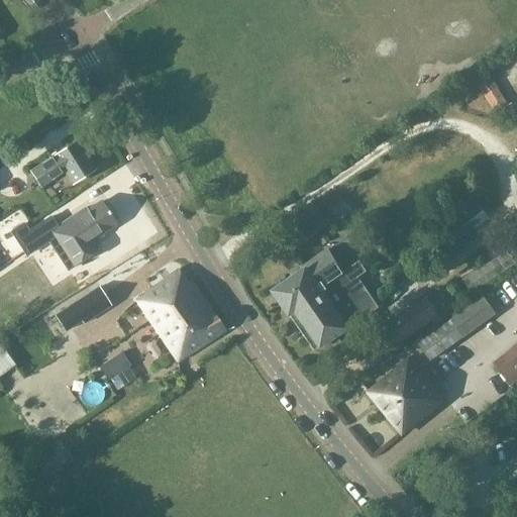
[(508,104),(488,74),(475,83),(496,113),(508,104)]
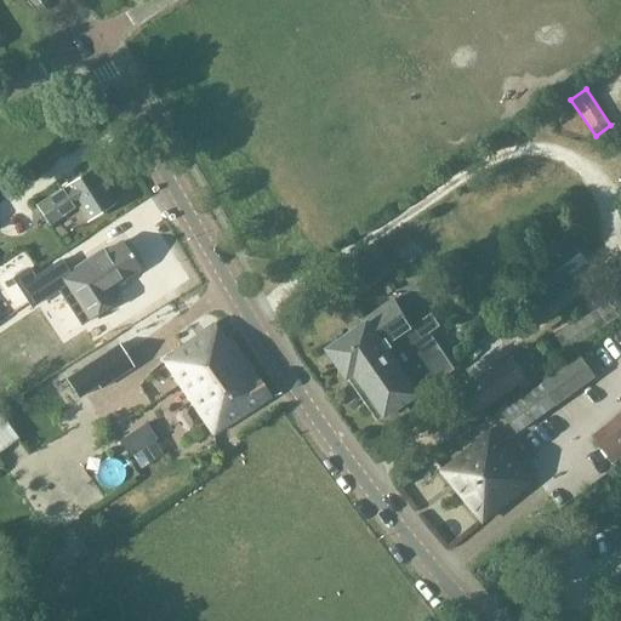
[(50,112),(55,120),(63,115),(57,108),(50,112)]
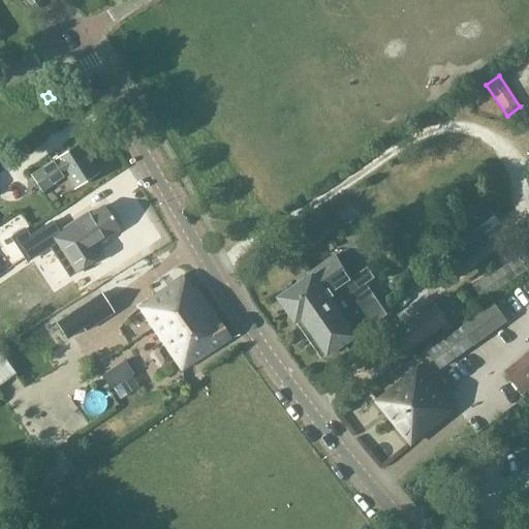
[(79,148),(31,177),(41,192),(61,179),(66,177),(69,182),(74,189),(96,176),(85,157),(87,156),(81,146),(79,148)]
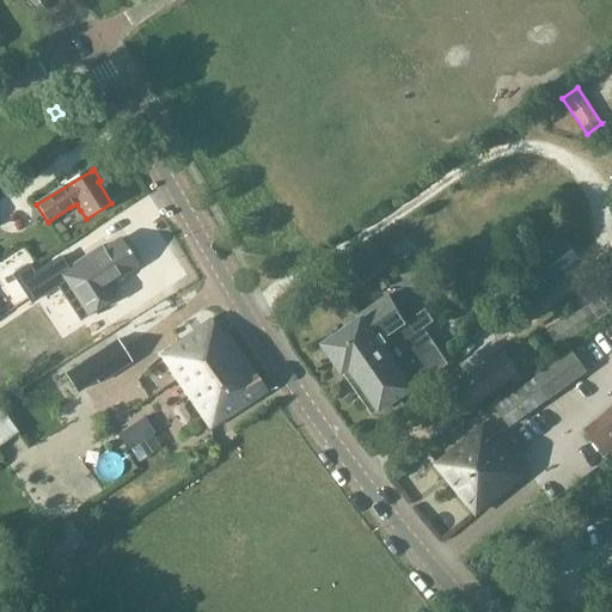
[(121,277),(138,267),(120,240),(104,251),(102,248),(60,275),(87,316),(115,298),(109,288),(122,280),(121,277)]
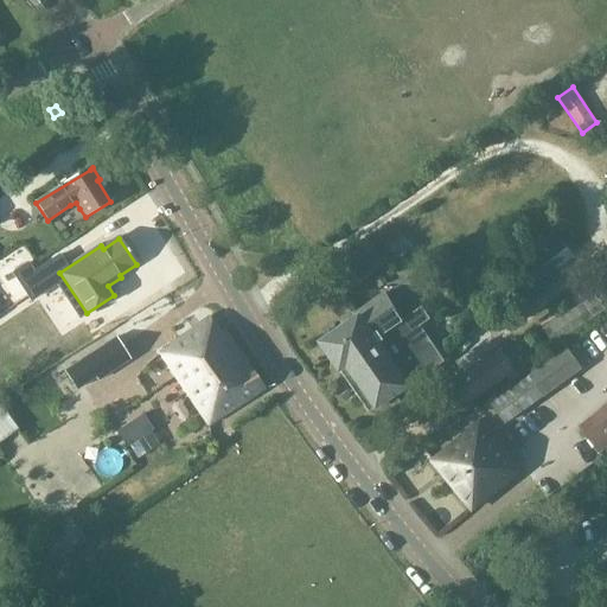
[(528,263),(541,281),(574,257),(560,238),(528,263)]
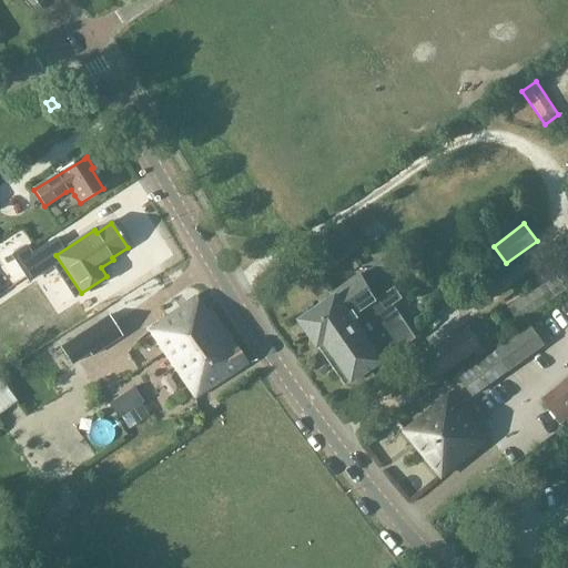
[(357,257),(350,263),(355,270),(363,265),(357,257)]
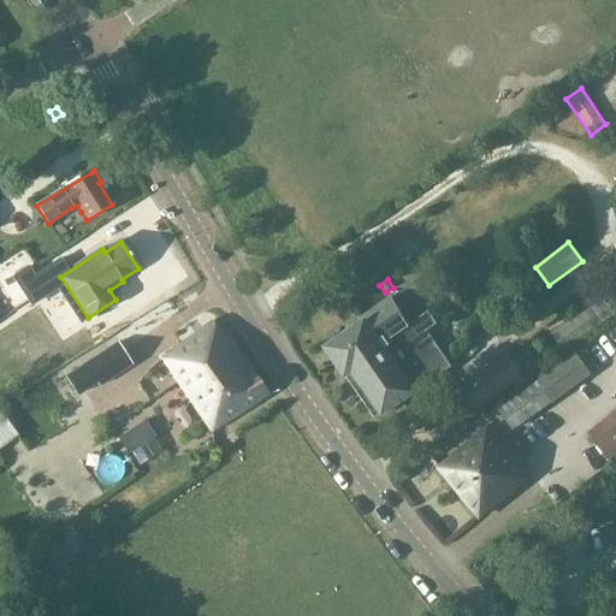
[(363,321),(325,348),(347,379),(354,374),(383,416),(420,390),(451,368),(442,353),(427,332),(437,325),(428,312),(408,326),(389,298),(361,318),(363,321)]
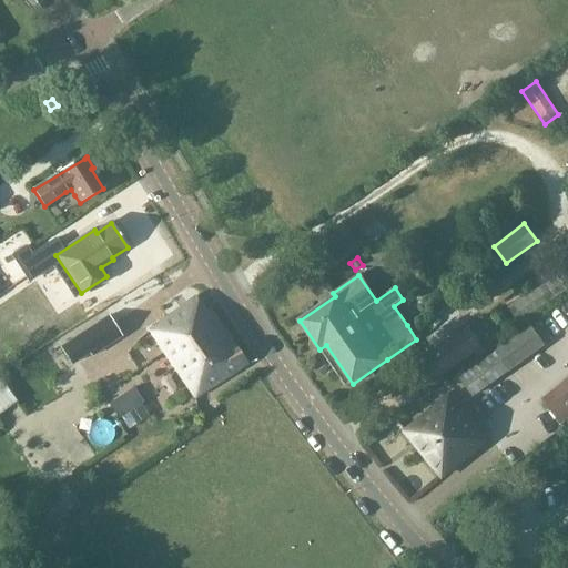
[(416,281),(408,286),(416,298),(425,293),(416,281)]
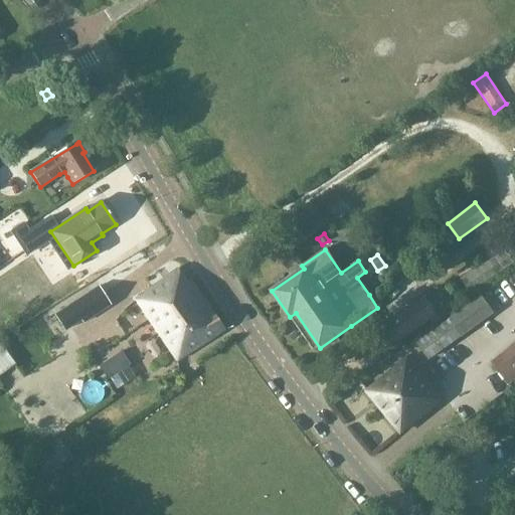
[(135,300),(177,362),(223,331),(190,283),(187,285),(177,271),(135,300)]
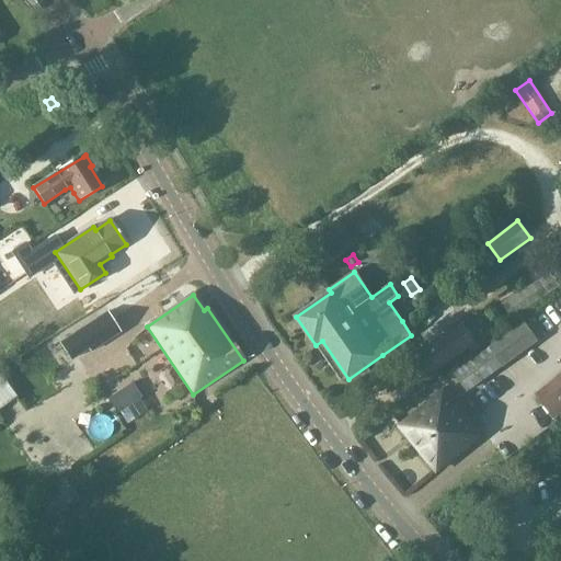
[(106,312),(76,333),(89,353),(119,332),(106,312)]
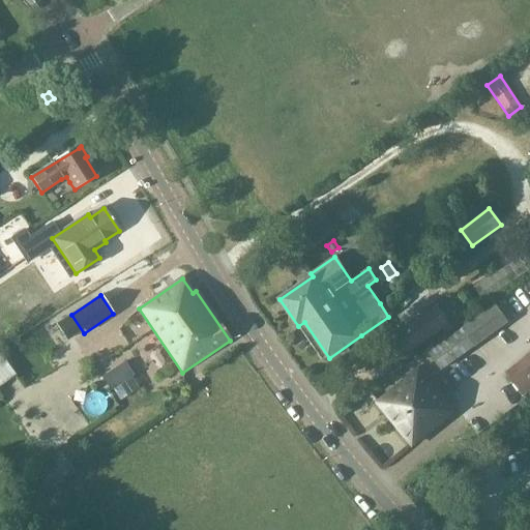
[(495,304),(462,327),(475,346),(508,322),(495,304)]
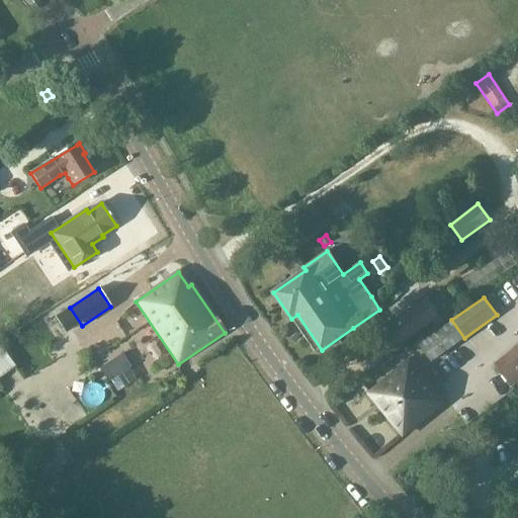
[(410,339),(439,318),(427,301),(387,329),(400,346),(410,339)]
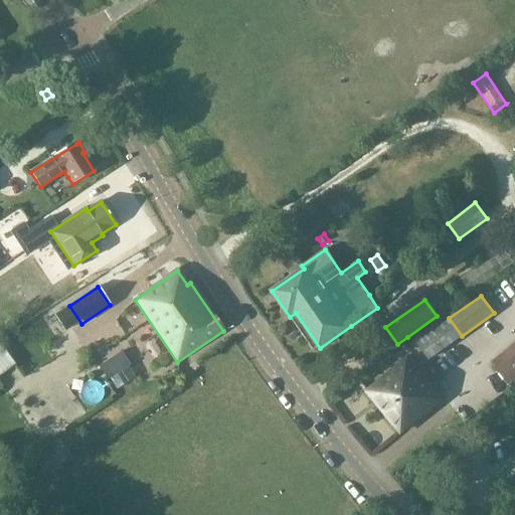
[(462,336),(449,318),(415,342),(427,360),(462,336)]
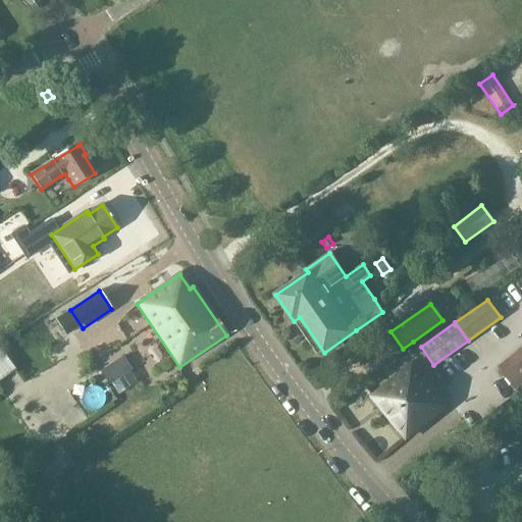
[(521,347),(497,368),(515,392),(521,385),(521,347)]
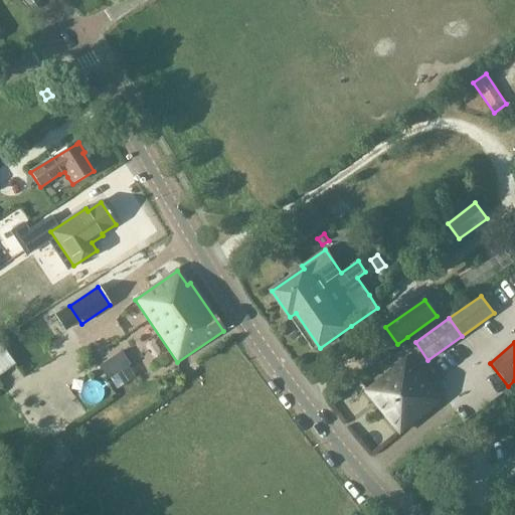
[(110,377),(130,365),(121,351),(99,365),(99,370),(104,378),(110,377)]
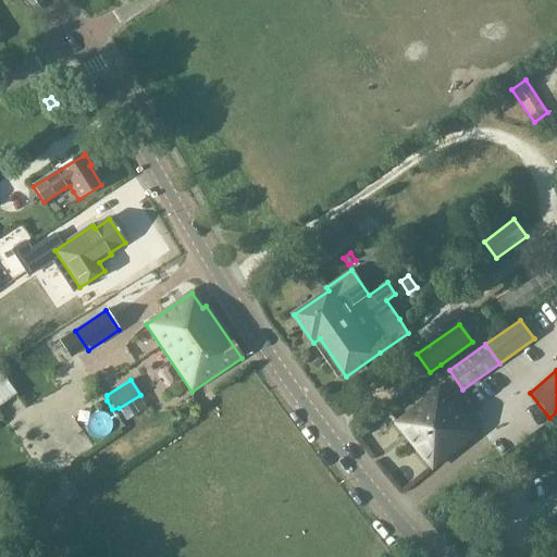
[(397,425),(433,470),(475,435),(466,424),(468,423),(441,391),(397,425)]
